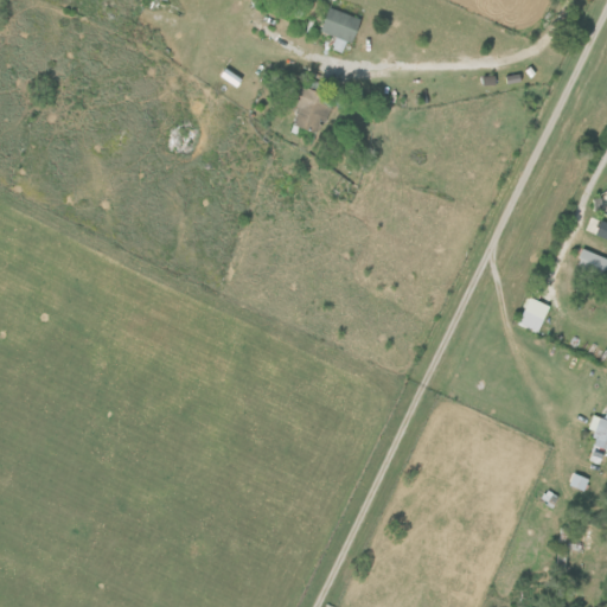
[(342,53),(320,45),(326,32),(320,30),(330,7),(359,21),(350,43),(347,42),(342,53)]
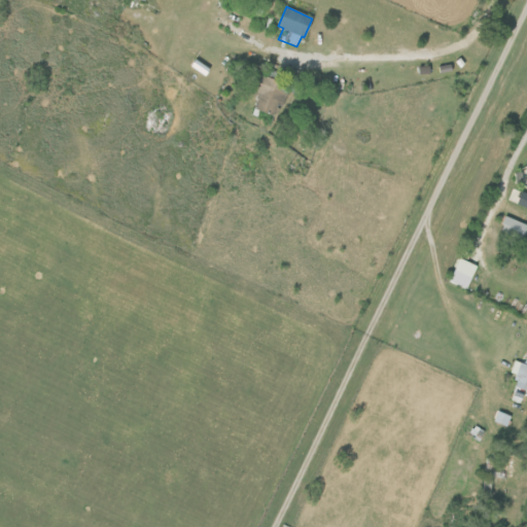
[(288,84),(247,70),(242,86),(257,93),(252,109),(272,115),(277,102),(282,104),(288,84)]
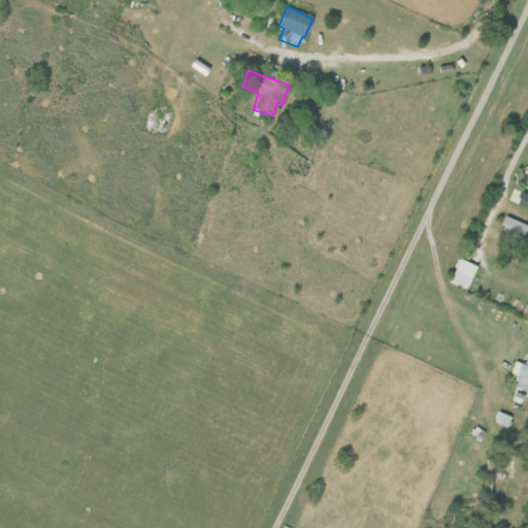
[(523,192),(527,194),(527,207),(518,204),(523,192)]
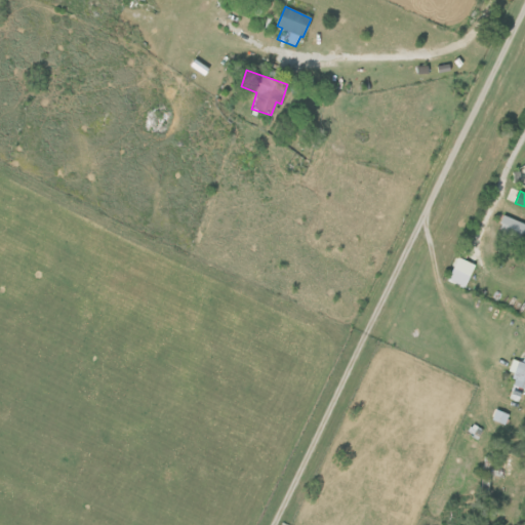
[(503,215),(524,224),(524,242),(497,231),(503,215)]
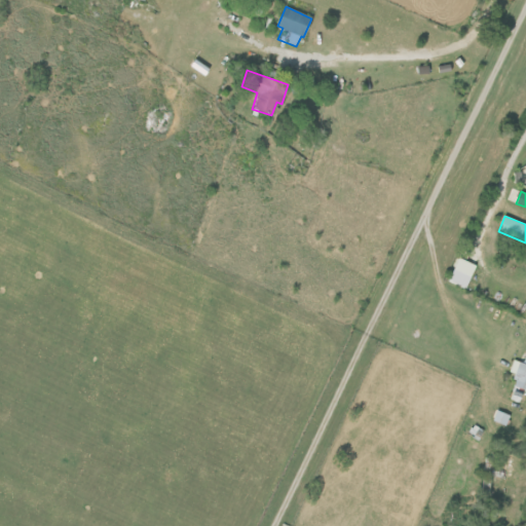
[(468,276),(451,269),(446,279),(463,288),(468,276)]
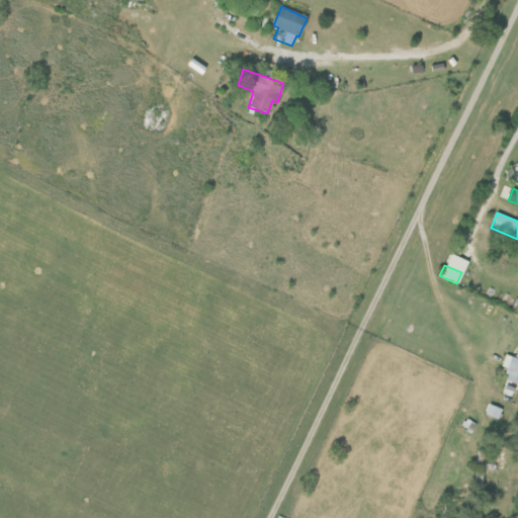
[(517,383),(506,379),(509,373),(505,372),(507,366),(505,365),(507,360),(509,360),(511,355),(515,357),(517,358),(517,383)]
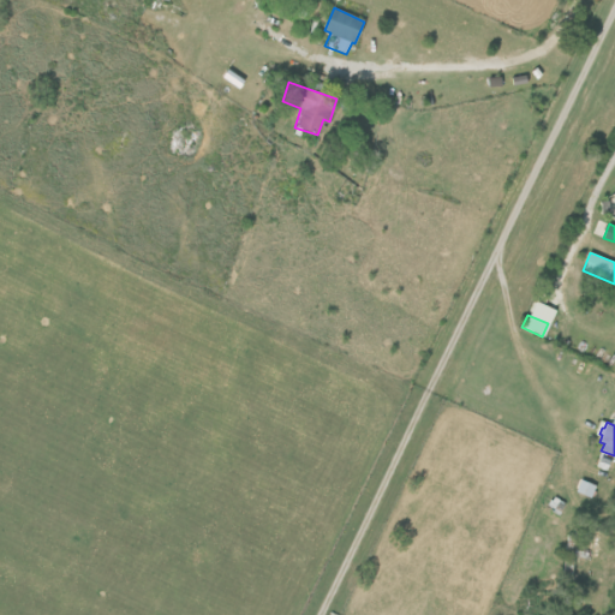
[(581,478),(596,484),(591,497),(575,491),(581,478)]
